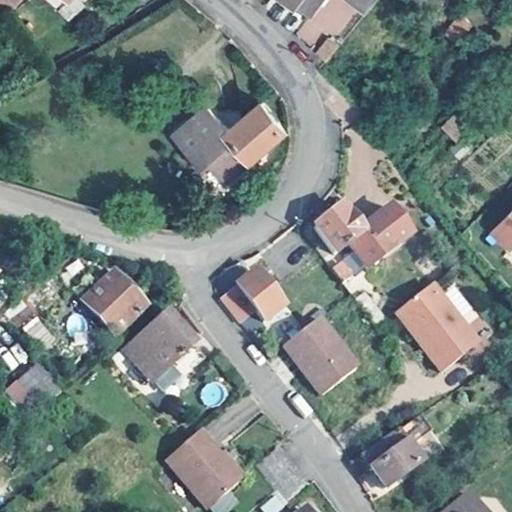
[(0,0),(0,14),(17,0),(0,0)]
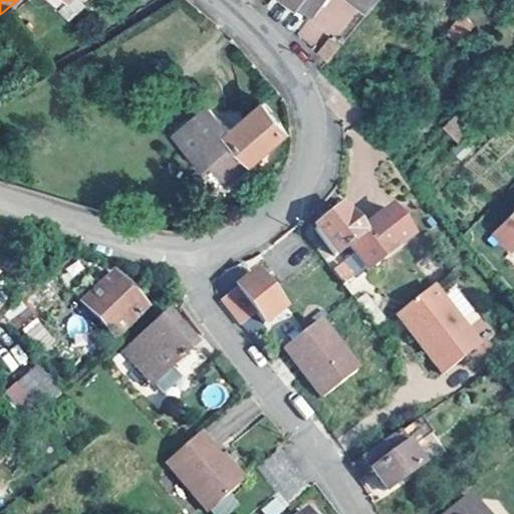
[(314,0),(286,0),(296,7),(298,4),(307,11),(314,0)]
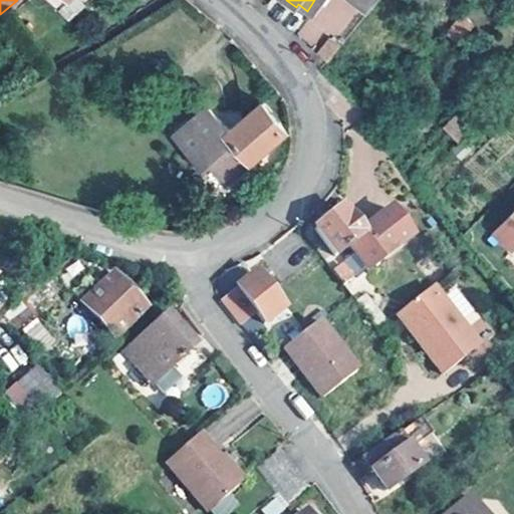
[(331,48),(323,42),(310,57),(317,65),(331,48)]
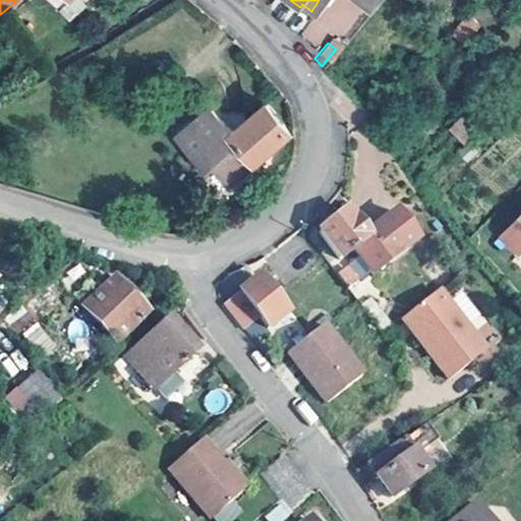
[(289,130),(266,104),(232,134),(209,109),(176,138),(207,171),(214,165),(227,178),(219,185),(223,189),(289,130)]
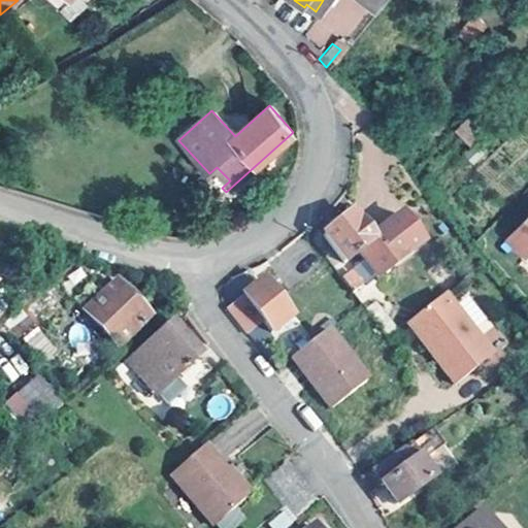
[(488,128),(472,112),(456,129),(471,144),(488,128)]
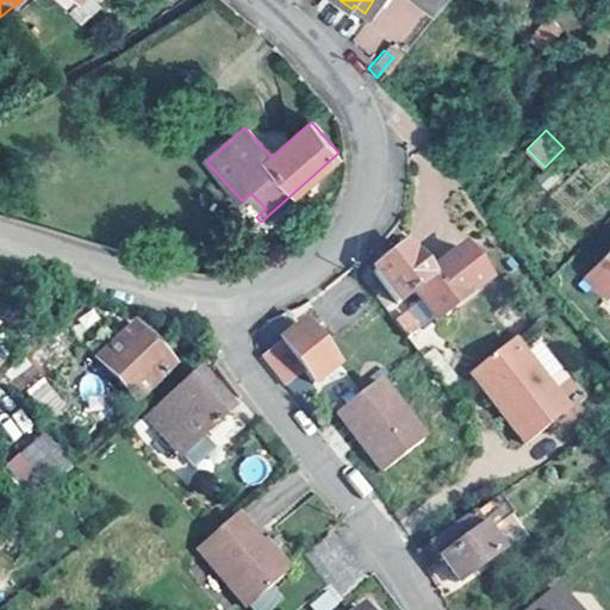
[(410,255),(404,248),(372,272),(398,305),(414,293),(436,321),(487,280),(461,248),(427,273),(412,254),(410,255)]
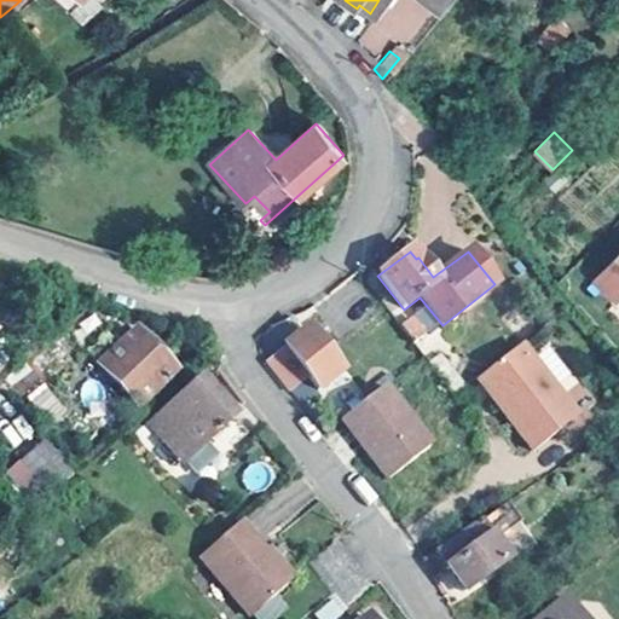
[(618,254),(595,281),(615,302),(618,296),(618,254)]
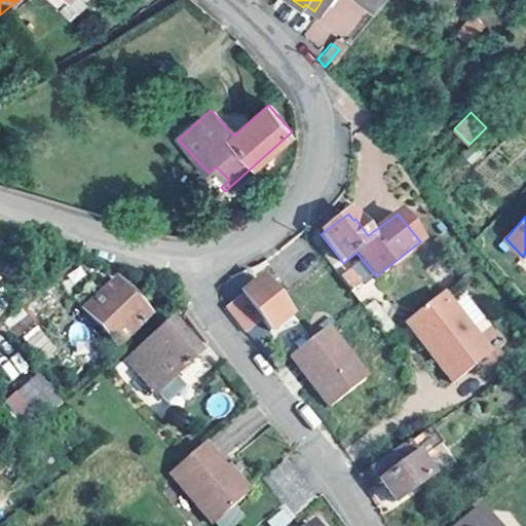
[(365,294),(348,271),(339,278),(350,294),(361,298),(365,294)]
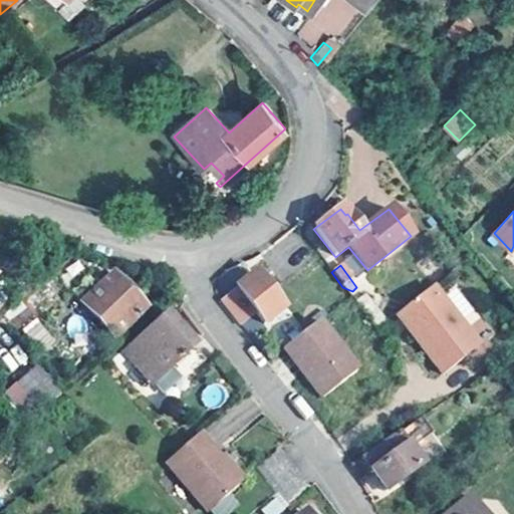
[(283,310),(255,275),(219,301),(238,324),(249,316),(253,314),(264,325),(283,310)]
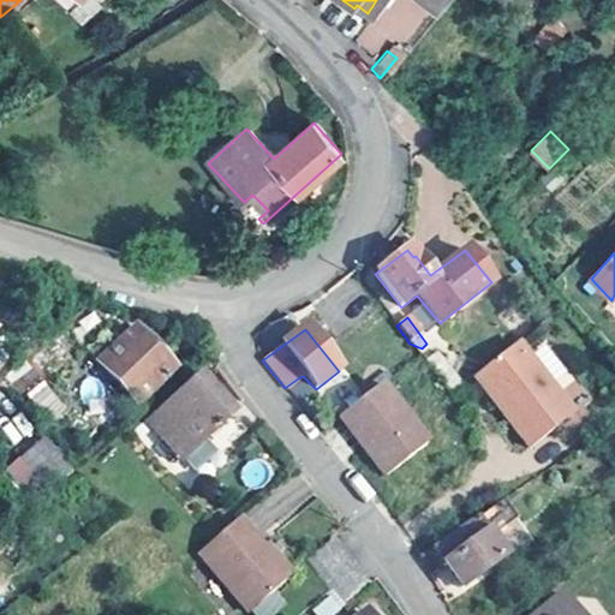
[(169,372),(135,330),(114,346),(109,340),(91,356),(97,363),(95,365),(133,406),(169,372)]
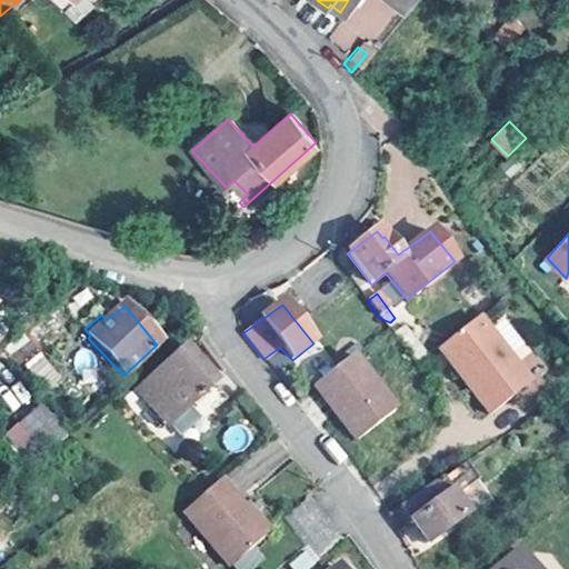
[(526,385),(476,320),(437,351),(487,416),(526,385)]
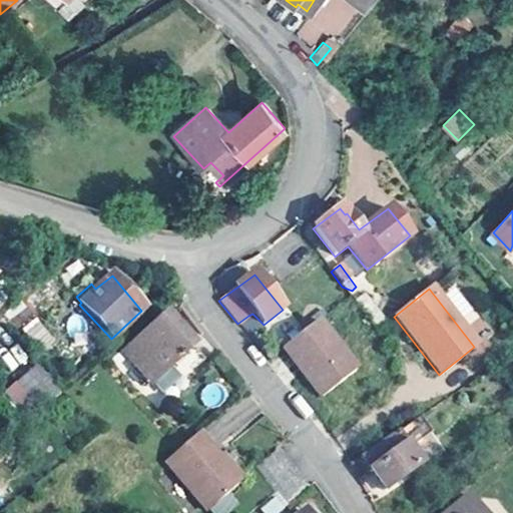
[(45,301),(35,290),(23,301),(32,312),(45,301)]
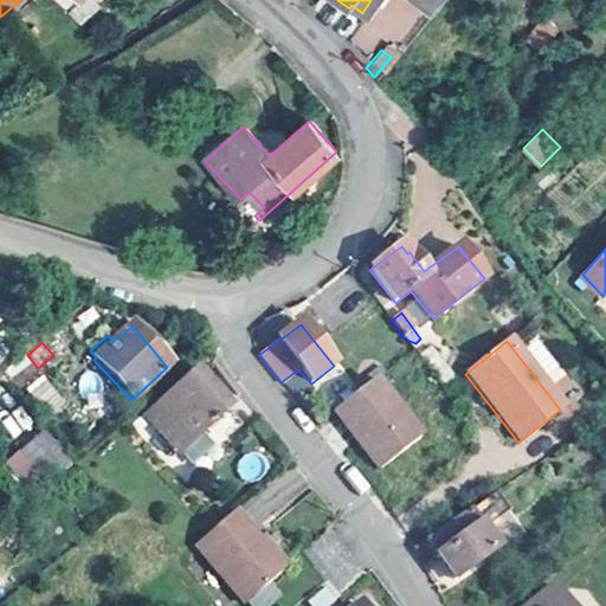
[(69,401),(25,356),(8,372),(52,418),(69,401)]
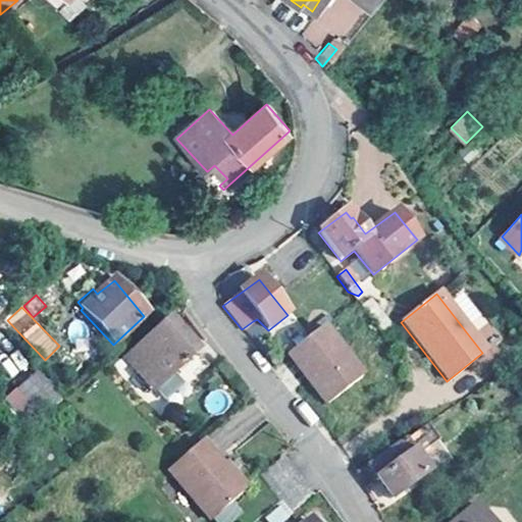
[(390,328),(379,313),(369,321),(380,335),(390,328)]
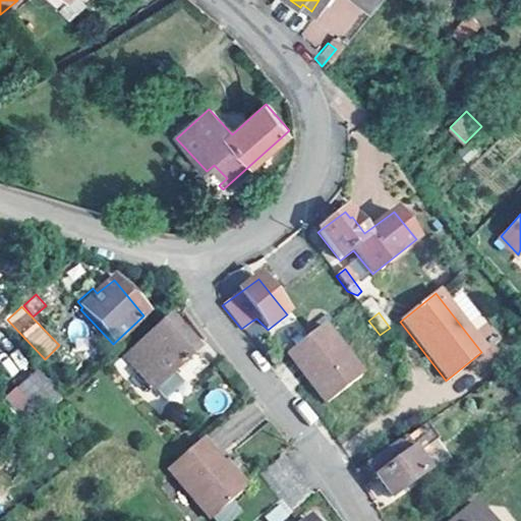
[(143,340),(173,373),(183,388),(209,367),(167,320),(143,340)]
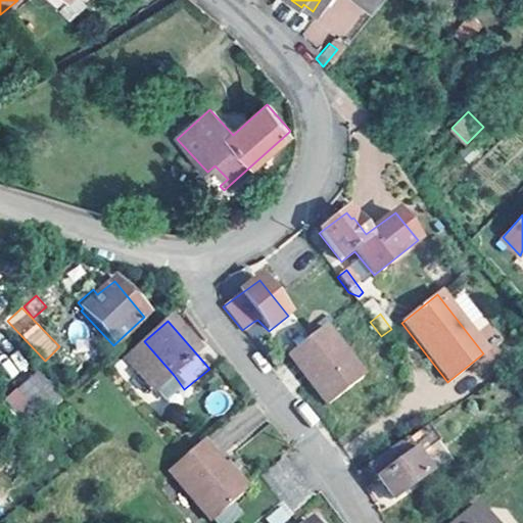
[(268,339),(253,322),(242,330),(256,347),(268,339)]
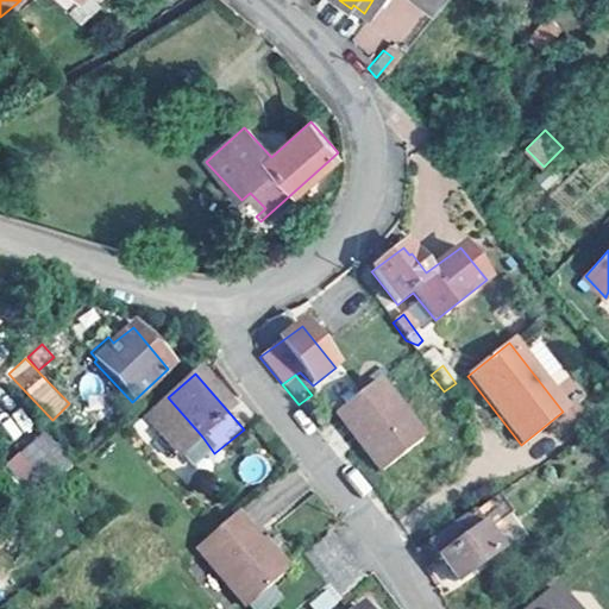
[(416,443),(371,383),(328,415),(352,446),(359,441),(368,452),(360,458),(374,475),(416,443)]
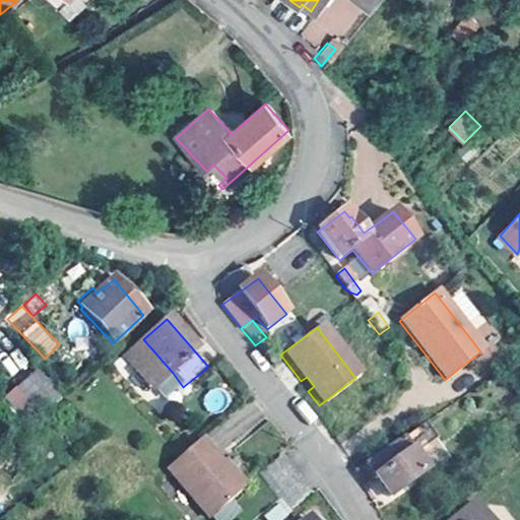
[(173,373),(143,339),(123,355),(150,390),(173,373)]
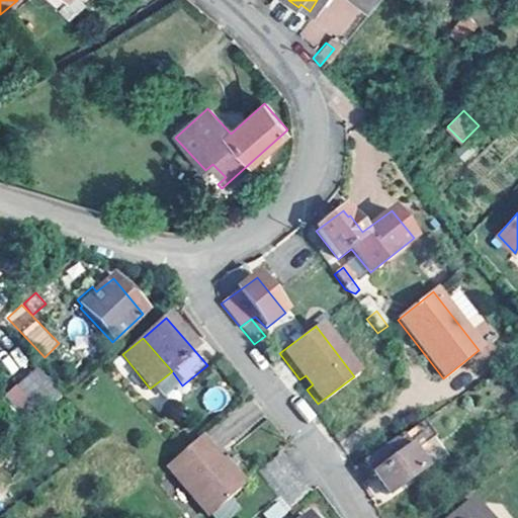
[(17,347),(0,358),(11,374),(28,362),(17,347)]
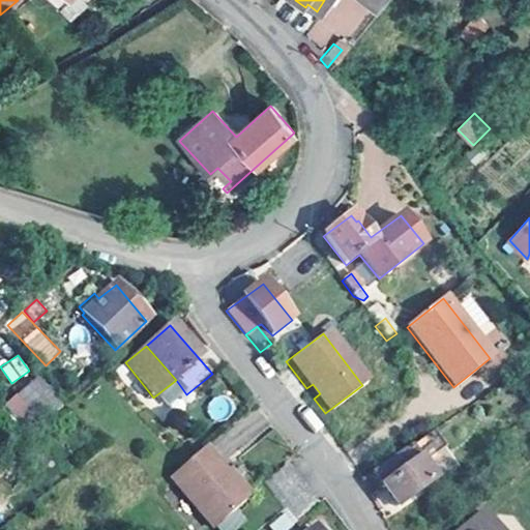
[(11,402),(31,422),(39,431),(58,415),(60,412),(29,384),(11,402)]
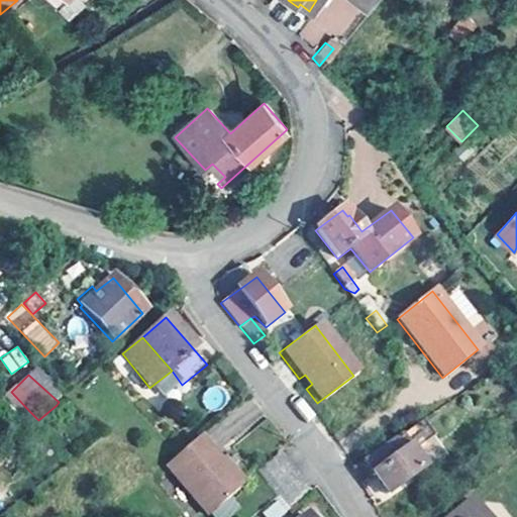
[(312,384),(305,375),(299,379),(306,389),(312,384)]
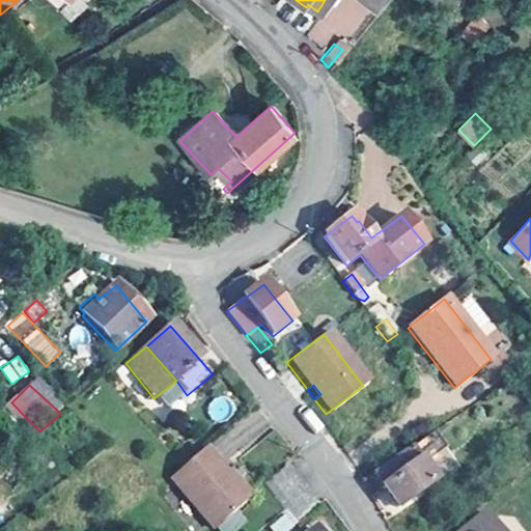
[(21,432),(31,423),(11,402),(2,412),(21,432)]
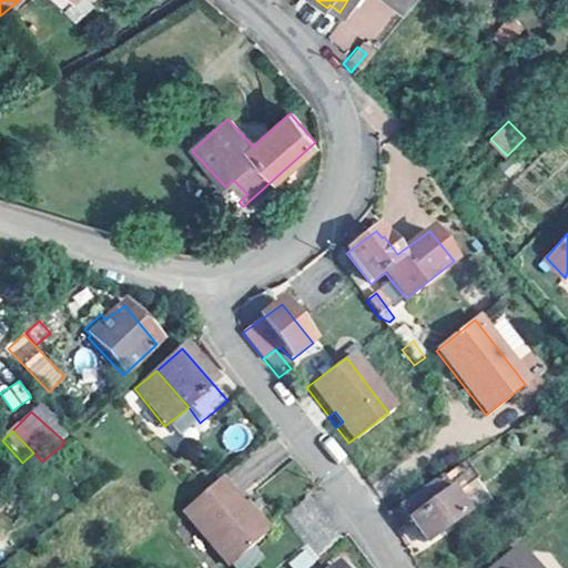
[(458,478),(453,472),(397,509),(425,546),(463,517),(443,492),(458,478)]
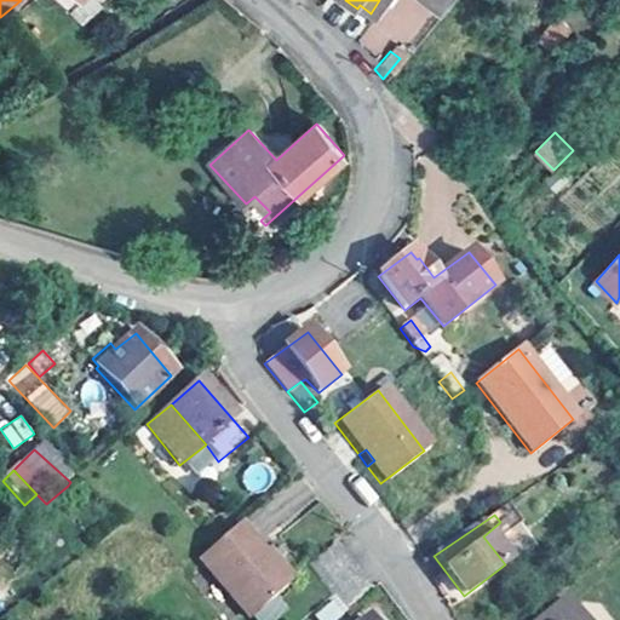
[(257,616),(288,585),(262,558),(267,552),(239,526),(202,563),(242,602),(257,616)]
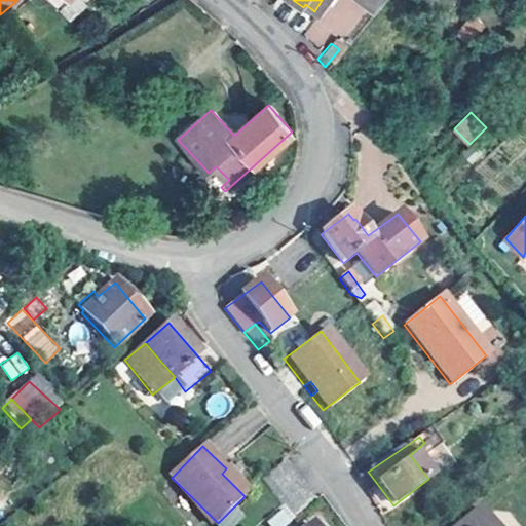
[(250,491),(226,468),(222,474),(245,496),(250,491)]
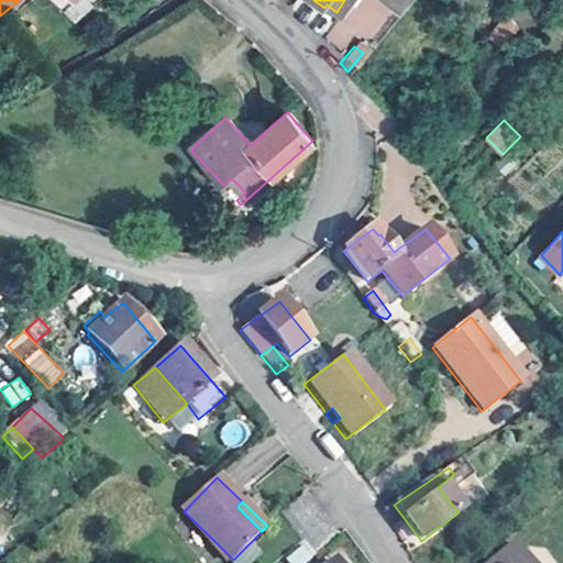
[(529,562),(516,545),(492,562),(529,562)]
